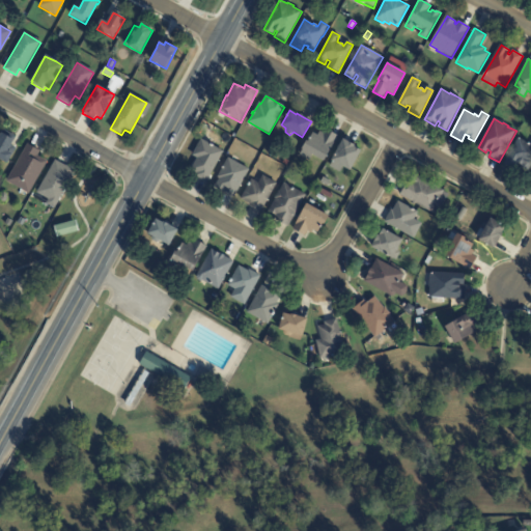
[(328,131),(338,136),(324,161),(312,156),(309,161),(300,155),(303,149),(302,149),(306,141),(307,142),(309,139),(308,139),(309,137),(310,138),(313,133),(317,136),(319,132),(324,134),(326,130),(328,131)]
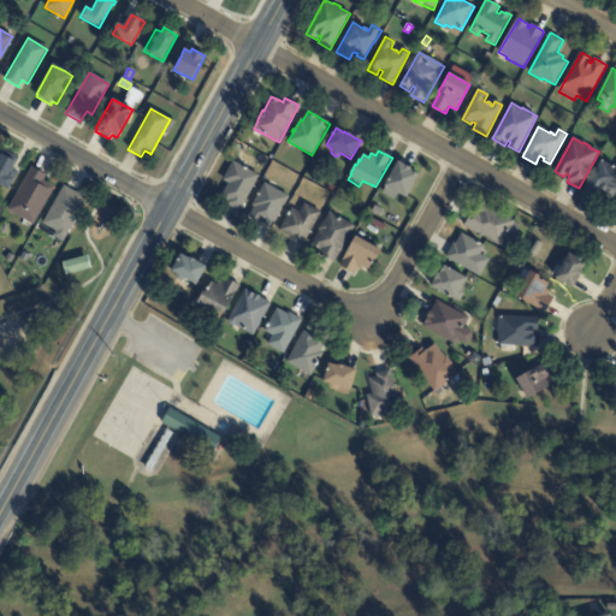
[(15,158),(18,160),(9,176),(15,179),(7,190),(0,187),(0,155),(1,155),(4,152),(15,158)]
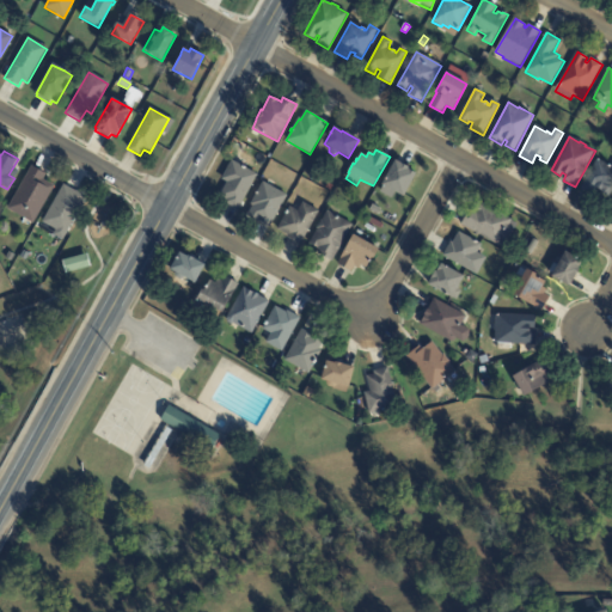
[(610,165),(611,166),(611,167),(611,190),(609,197),(601,194),(603,191),(595,188),(592,195),(581,189),(597,159),(609,165),(610,165)]
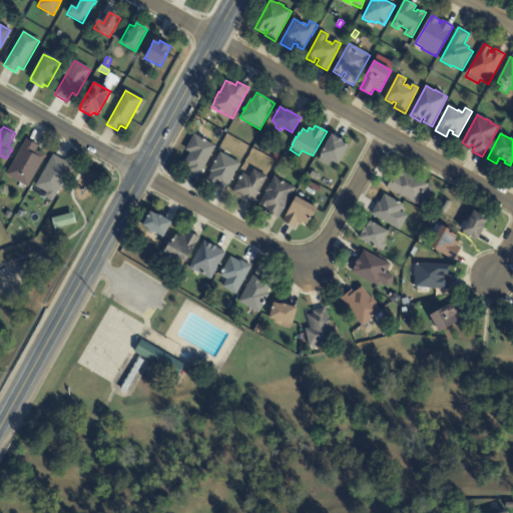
[(333,135),(343,140),(342,141),(349,145),(338,164),(332,161),(329,167),(319,161),(322,155),(320,155),(332,134),(333,135)]
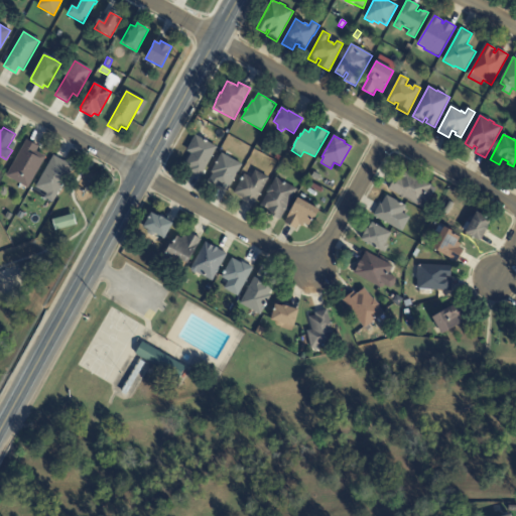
[(197,136),(204,140),(205,140),(208,142),(217,147),(201,177),(188,171),(189,169),(184,167),(191,154),(186,151),(196,136),(197,136)]
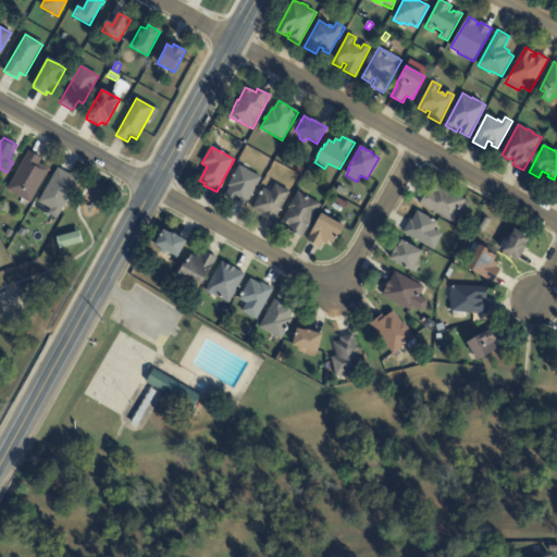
[(31,153),(41,159),(39,164),(49,170),(29,203),(7,190),(28,151),(31,153)]
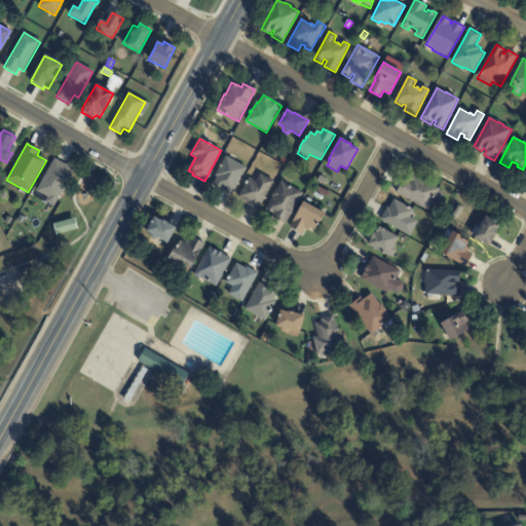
[(269,146),(274,149),(270,155),(265,152),(269,146)]
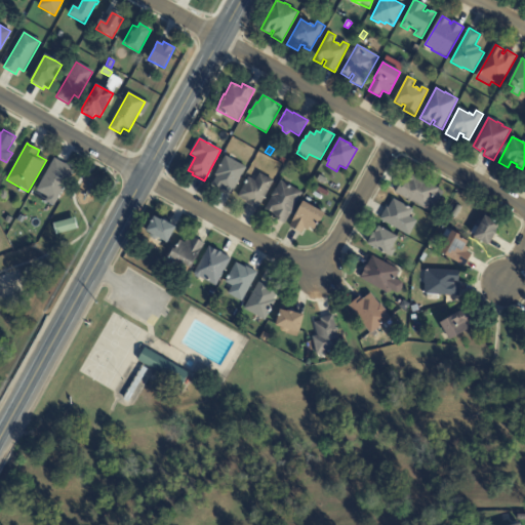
[(229,159),(246,168),(231,195),(212,185),(216,177),(214,176),(219,167),(218,166),(219,165),(226,157),(229,159)]
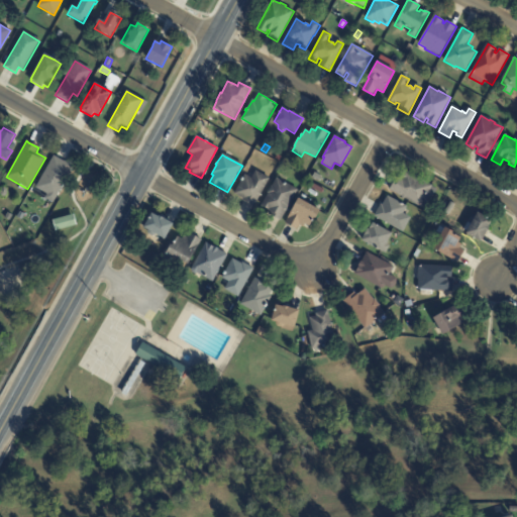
[(56,158),(64,162),(64,161),(72,166),(70,168),(73,169),(53,203),(44,199),(46,195),(35,188),(54,157),(56,158)]
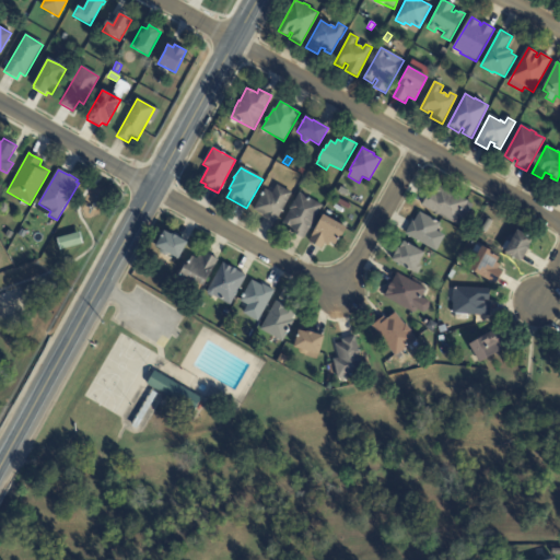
[(455,224),(422,206),(429,194),(432,196),(439,185),(452,193),(452,191),(459,196),(459,197),(468,201),(468,202),(473,206),(461,226),(456,224),(455,224)]
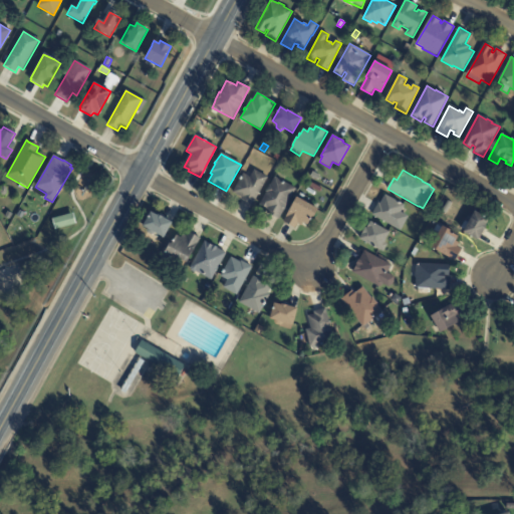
[(267,178),(252,206),(241,200),(242,198),(233,194),(240,181),(239,180),(240,177),(241,178),(243,175),(250,178),(254,171),(267,178)]
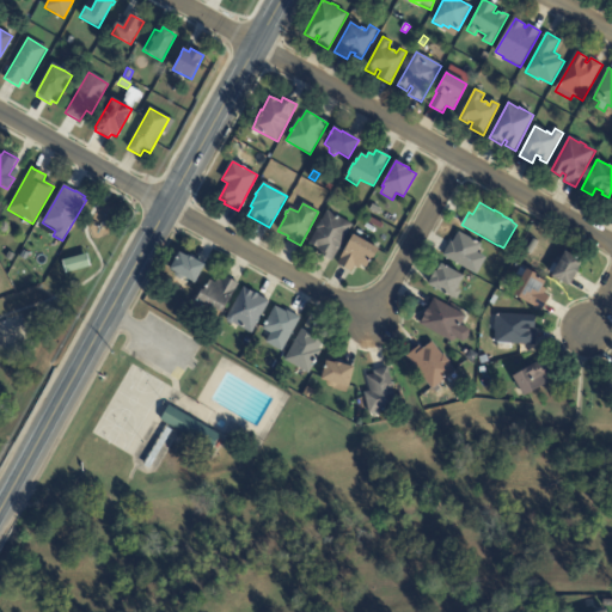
[(353,225),(331,262),(318,255),(320,251),(317,249),(310,244),(318,230),(316,228),(320,221),(322,221),(328,212),(353,225)]
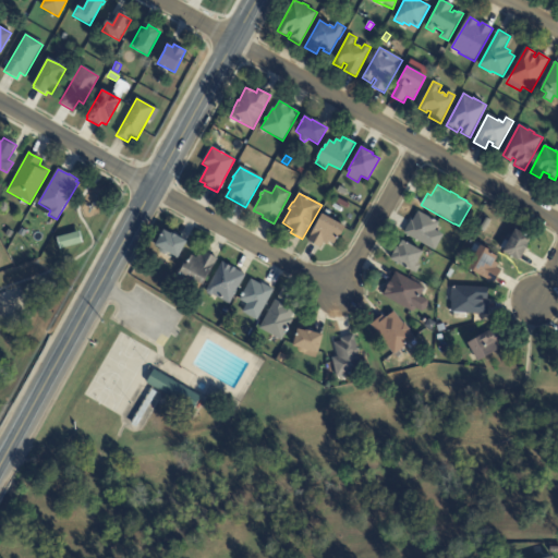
[(335,198),(347,203),(344,207),(334,203),(335,198)]
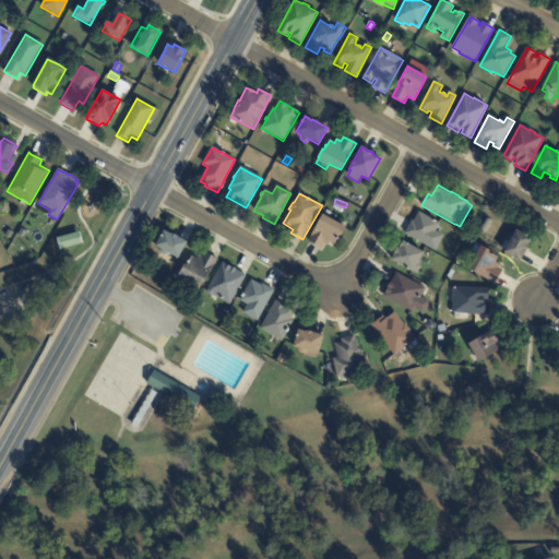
[(440,224),(436,232),(443,236),(436,251),(425,246),(426,245),(405,234),(412,222),(414,223),(419,213),(432,221),(433,219),(437,221),(436,223),(440,224)]
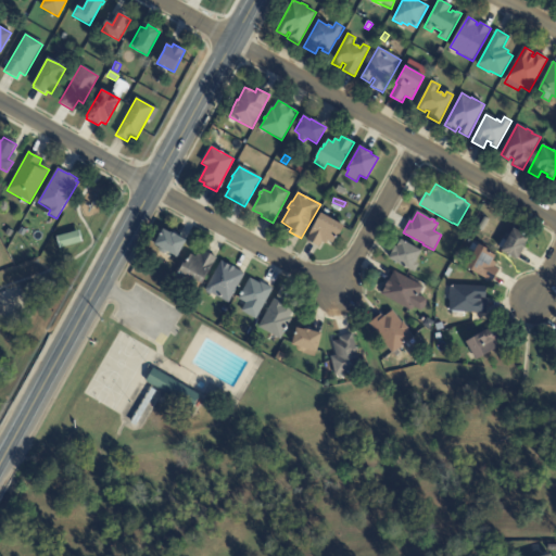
[(338,223),(344,227),(339,236),(338,235),(337,237),(338,237),(337,240),(335,239),(332,243),(328,241),(326,244),(323,242),(319,249),(317,248),(318,247),(307,241),(310,236),(308,235),(320,214),(338,223)]
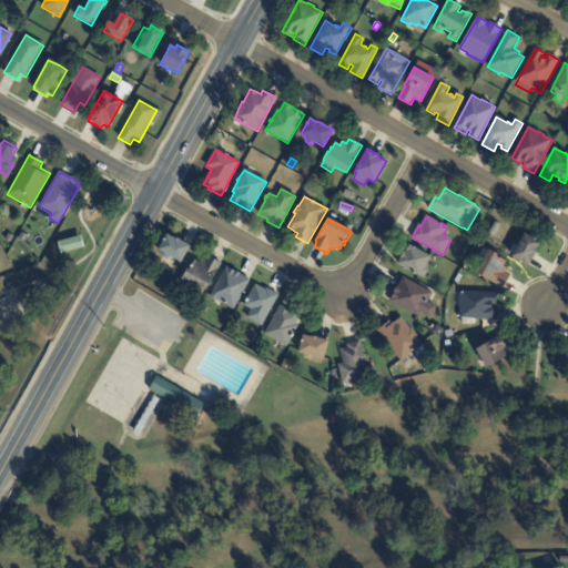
[(31,236),(22,232),(26,224),(36,229),(31,236)]
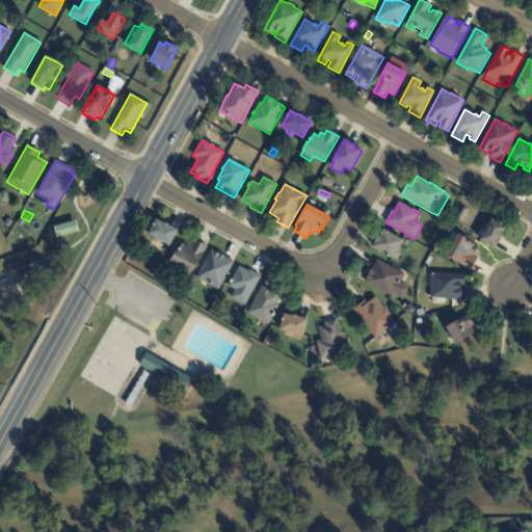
[(503,236),(496,249),(479,241),(491,219),(501,224),(501,223),(503,224),(503,225),(506,228),(503,234),(504,235),(503,236)]
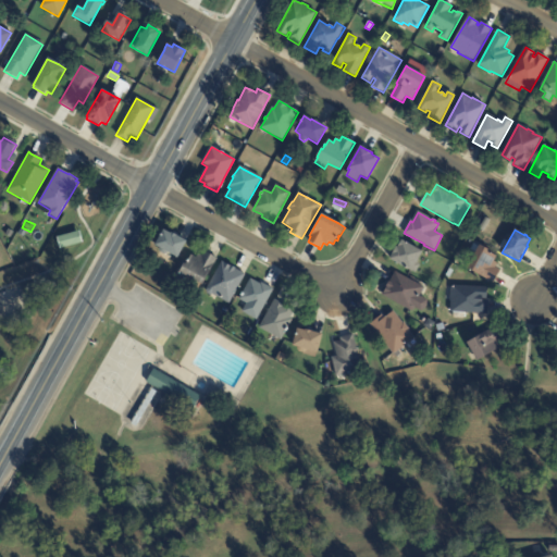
[(164,231),(170,234),(171,233),(186,242),(176,258),(168,252),(166,255),(165,255),(163,256),(159,252),(159,248),(155,246),(163,231),(164,231)]
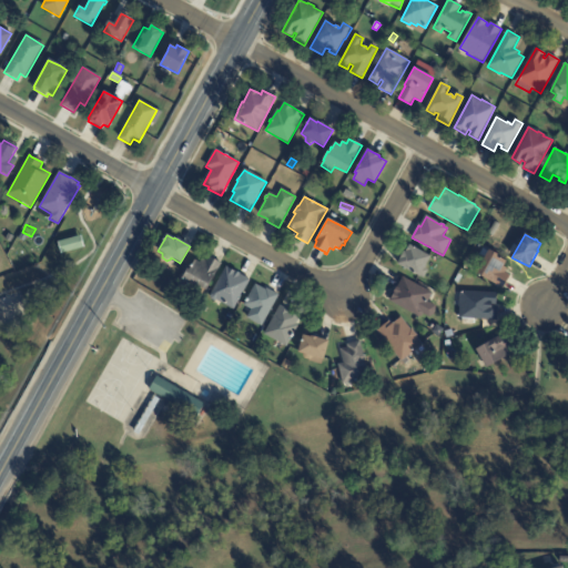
[(59,243),(82,236),(84,249),(62,254),(59,243)]
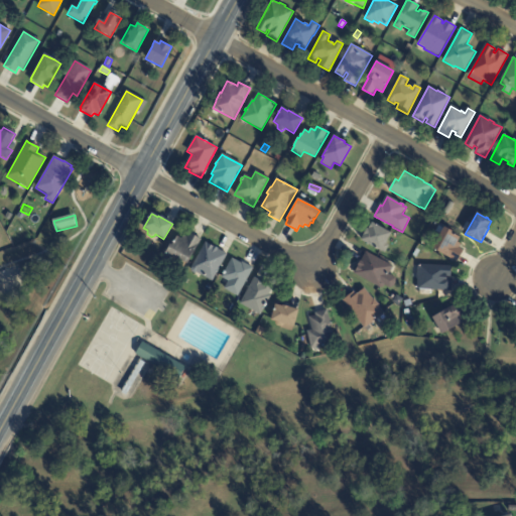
[(362,239),(363,237),(367,229),(368,230),(371,223),(391,233),(385,244),(390,247),(386,254),(382,251),(382,252),(361,241),(362,239)]
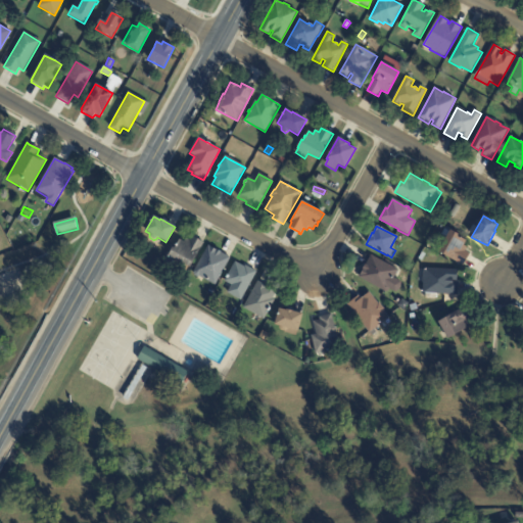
[(467,249),(465,251),(470,254),(464,266),(438,252),(450,231),(459,235),(458,236),(467,241),(464,246),(468,248),(467,249)]
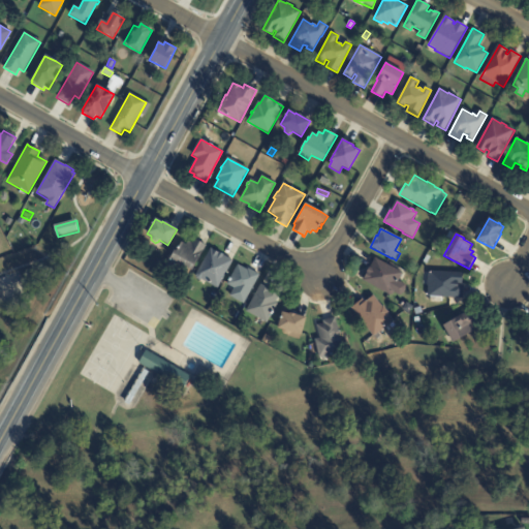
[(195,240),(206,246),(191,272),(169,258),(175,251),(176,252),(178,249),(176,248),(177,246),(179,247),(181,243),(186,245),(188,242),(191,244),(194,240),(195,240)]
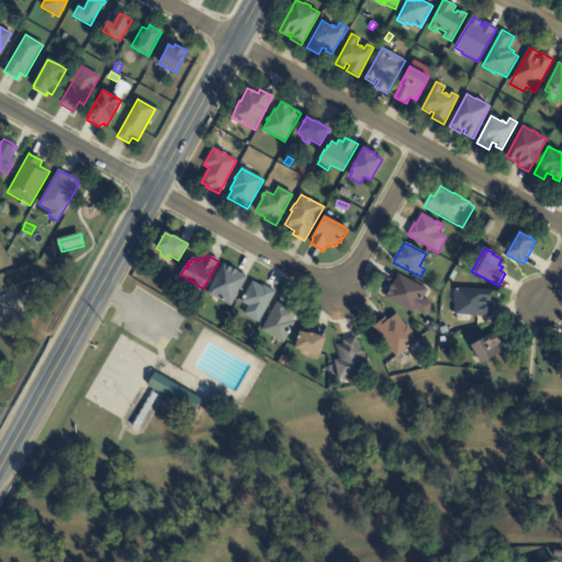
[(237,271),(237,272),(247,278),(231,307),(224,303),(214,298),(212,299),(209,296),(208,293),(224,265),(232,269),(237,271)]
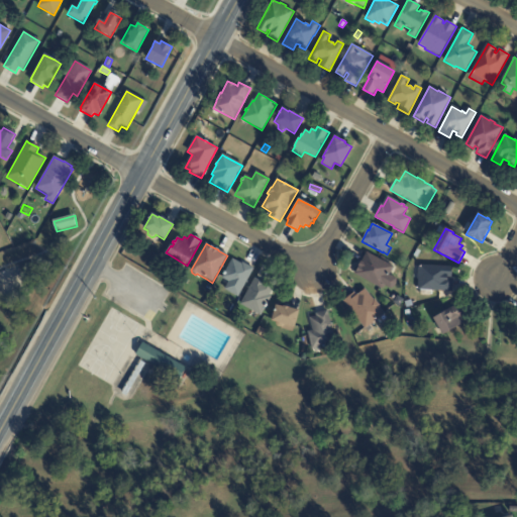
[(388,277),(385,283),(386,285),(384,291),(354,275),(367,252),(394,268),(388,277)]
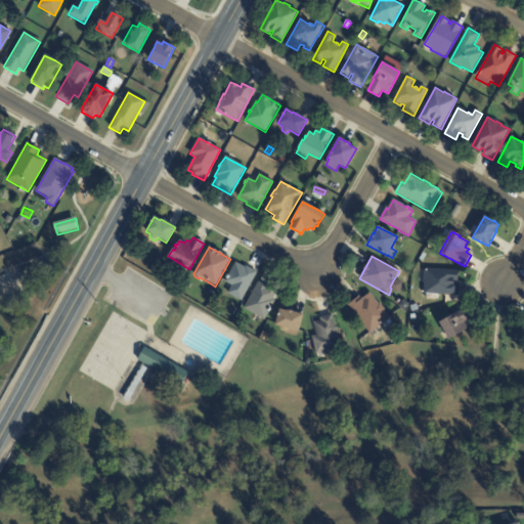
[(247,267),(257,273),(241,302),(227,294),(231,286),(224,282),(226,279),(225,278),(227,275),(228,276),(235,263),(245,268),(246,266),(247,267)]
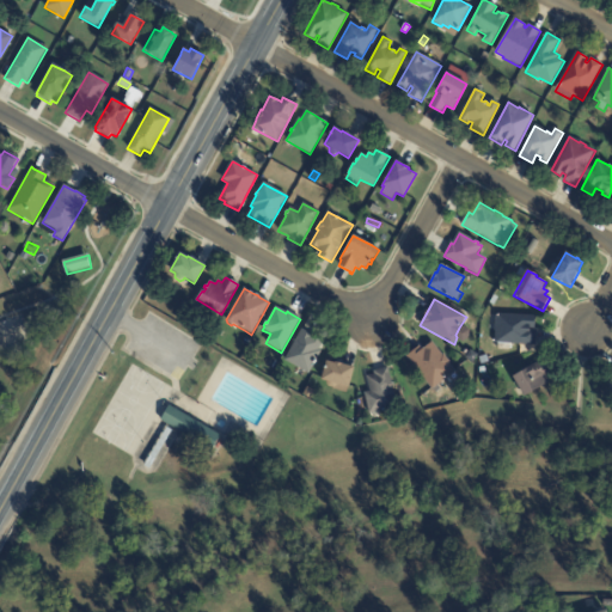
[(536,329),(536,331),(537,331),(536,346),(509,344),(509,352),(497,352),(497,343),(495,343),(495,331),(490,330),(490,314),(536,317),(536,329)]
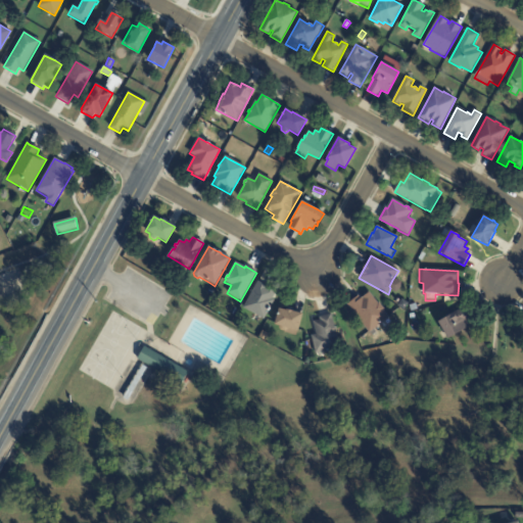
[(258,282),(268,287),(277,291),(273,299),(275,300),(270,310),(271,310),(269,313),(268,312),(264,320),(243,308),(257,282),(258,282)]
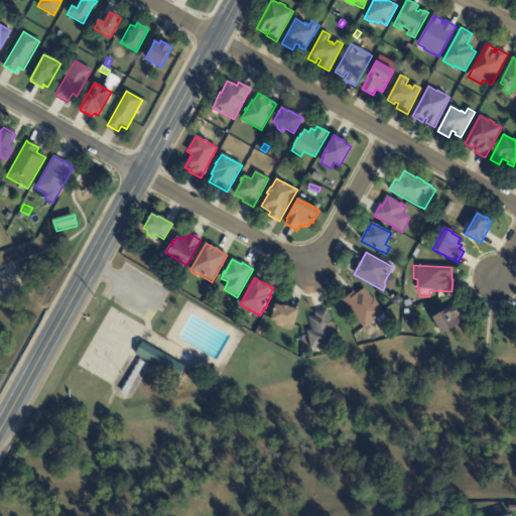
[(383,314),(365,329),(343,300),(354,292),(356,295),(364,289),(373,300),(374,299),(379,305),(378,306),(384,313),(383,314)]
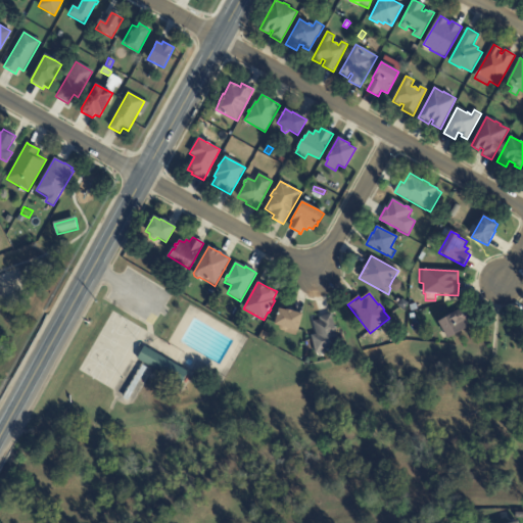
[(466,306),(472,318),(466,321),(469,327),(448,339),(438,323),(466,306)]
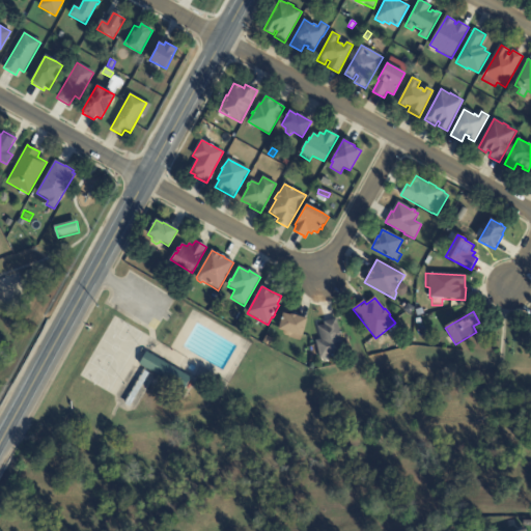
[(294,315),(307,319),(303,337),(292,334),(291,336),(288,337),(284,336),(283,332),(278,331),(282,318),(283,314),(290,316),(290,315),(294,315)]
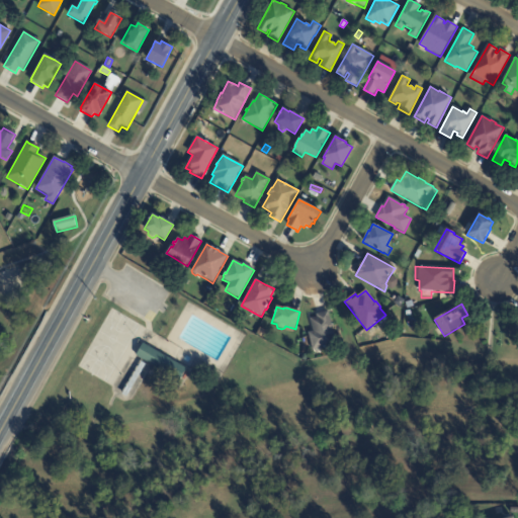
[(322,349),(313,351),(309,333),(314,332),(311,319),(317,318),(316,315),(328,312),(336,345),(327,347),(327,348),(324,349),(323,348),(322,349)]
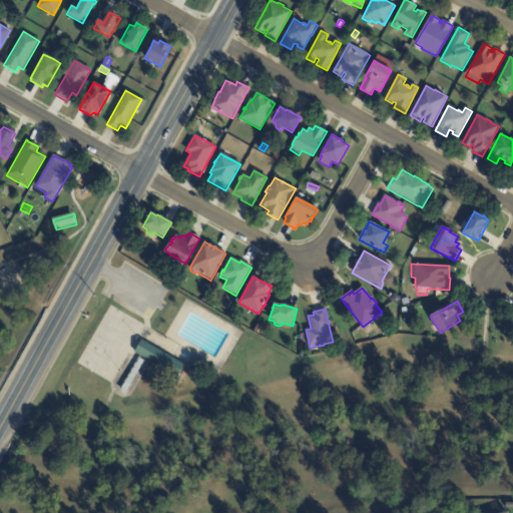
[(264,329),(261,335),(253,332),(258,326),(264,329)]
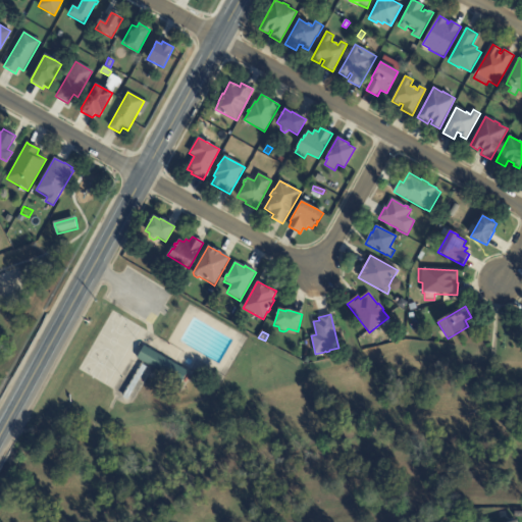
[(160,356),(188,372),(179,384),(137,359),(145,347),(160,356)]
